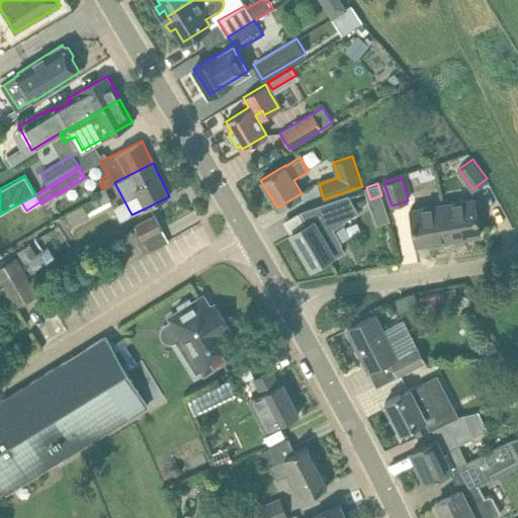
[(100,194),(64,213),(70,225),(112,202),(104,187),(102,188),(98,190),(100,194)]
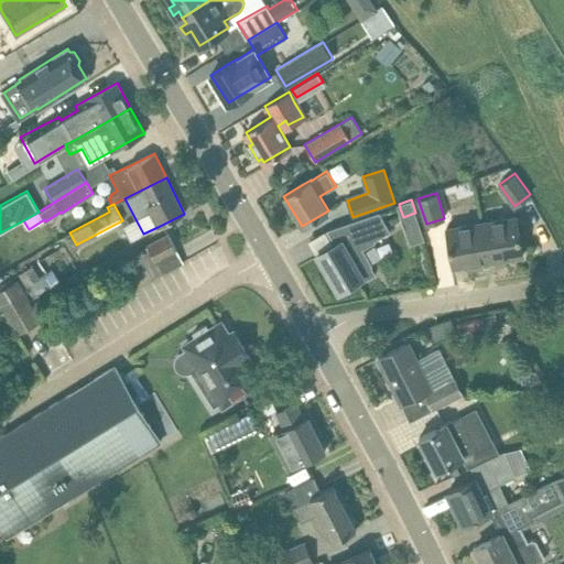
[(390,230),(379,210),(326,229),(335,243),(317,253),(339,290),(357,279),(359,282),(376,273),(360,248),(390,230)]
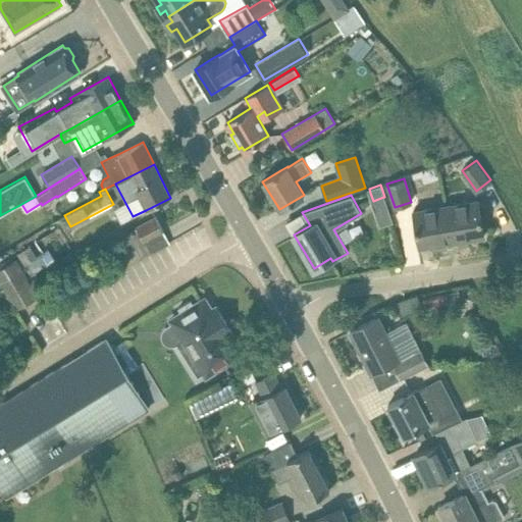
[(452,242),(484,236),(478,200),(446,206),(452,242)]
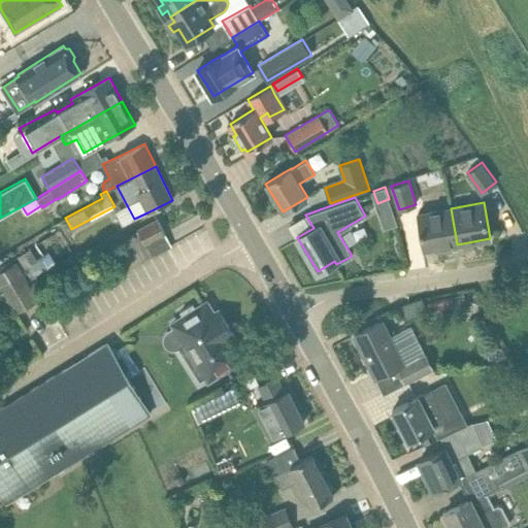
[(457,244),(451,208),(418,213),(424,250),(457,244)]
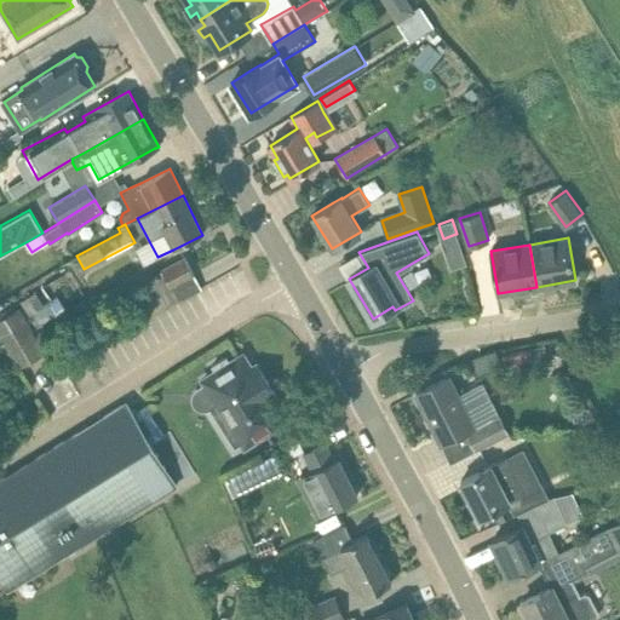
[(142,319),(196,290),(201,287),(185,257),(161,269),(127,291),(142,319)]
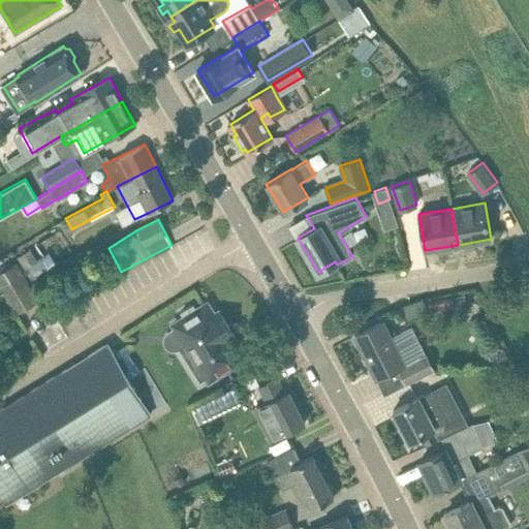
[(30,249),(17,257),(30,281),(57,266),(49,252),(36,259),(30,249)]
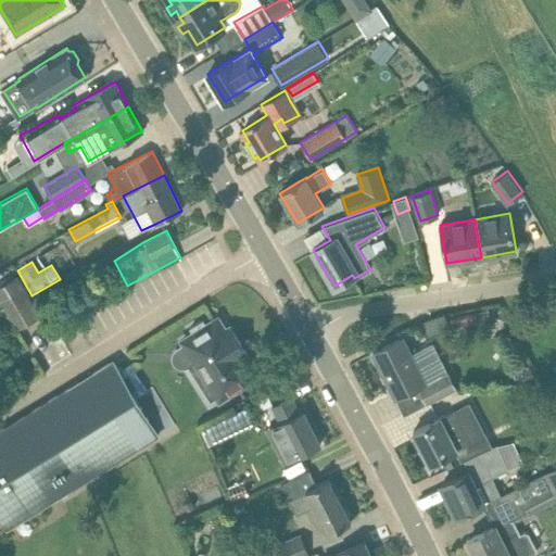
[(0,283),(0,301),(16,328),(39,315),(33,304),(15,276),(0,283)]
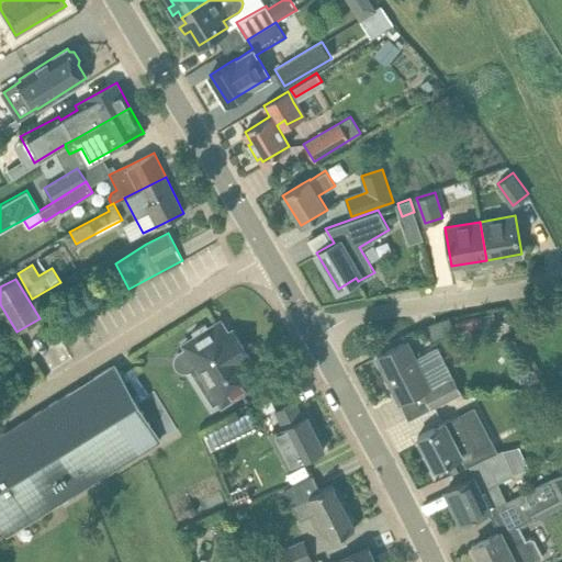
[(473,314),(454,317),(457,328),(475,325),(473,314)]
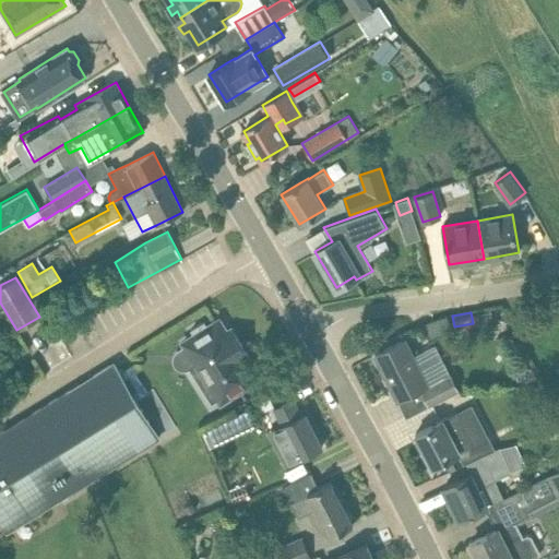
[(447,317),(424,325),(428,339),(451,330),(447,317)]
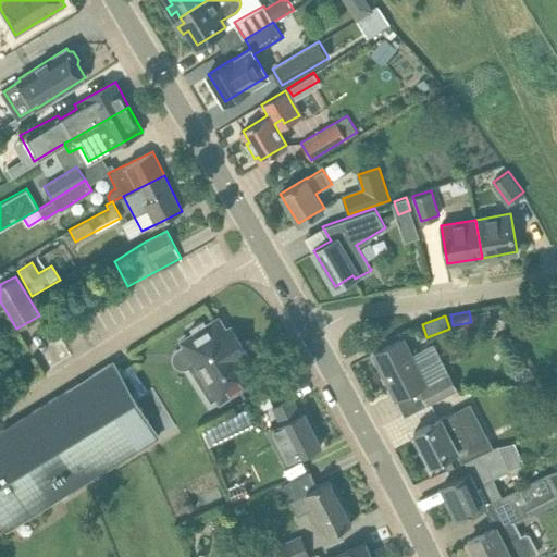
[(207,325),(203,320),(190,329),(194,334),(183,341),(196,361),(188,367),(211,403),(219,397),(220,399),(255,378),(243,358),(248,354),(231,327),(225,331),(218,319),(207,325)]
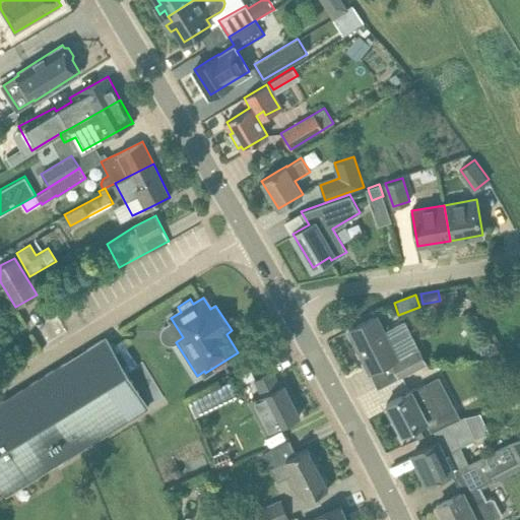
[(385,333),(376,315),(348,329),(370,372),(398,359),(399,361),(398,362),(405,375),(427,364),(418,347),(399,358),(392,343),(391,344),(385,333)]
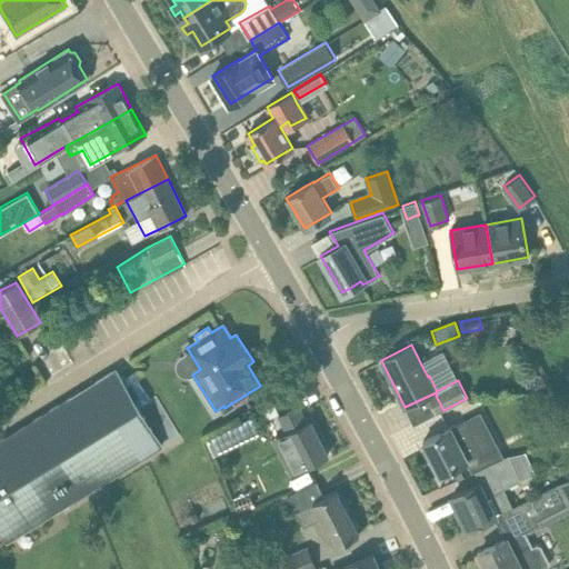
[(286,432),(271,440),(278,453),(288,475),(303,467),(309,465),(328,455),(311,420),(307,422),(299,406),(279,417),(287,432),(286,432)]
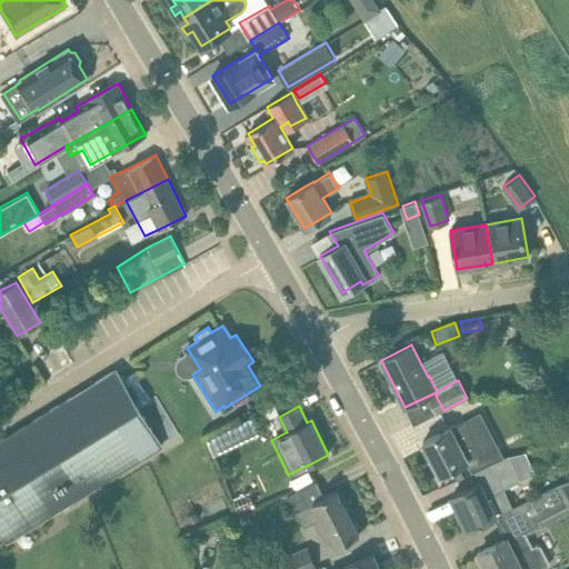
[(70,445),(58,449),(73,489),(76,488),(75,486),(91,479),(96,486),(125,468),(122,465),(121,465),(117,452),(141,442),(148,459),(149,458),(132,417),(131,418),(135,426),(103,438),(101,433),(103,432),(92,415),(62,433),(70,445)]
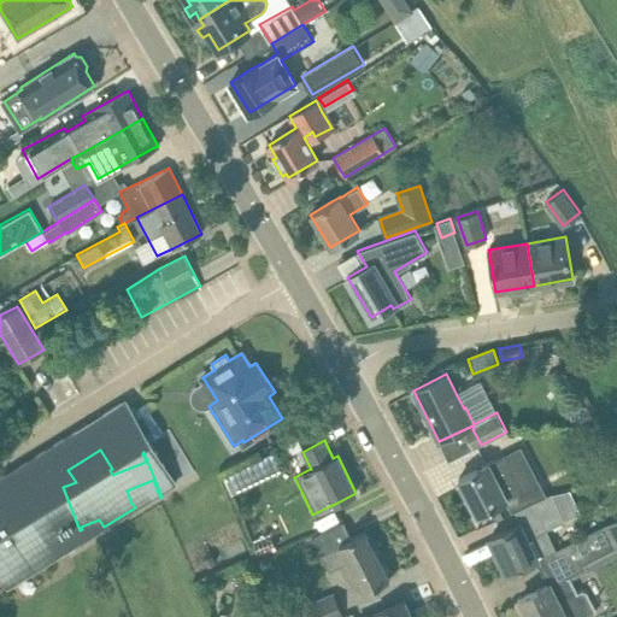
[(480,468),(458,479),(459,480),(460,480),(477,513),(476,513),(477,515),(499,504),(509,498),(516,510),(547,495),(540,482),(524,491),(505,454),(489,462),(480,468)]
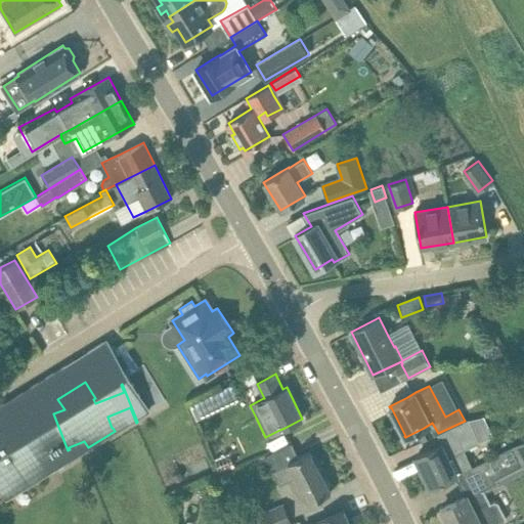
[(225,387),(190,403),(198,419),(232,402),(225,387)]
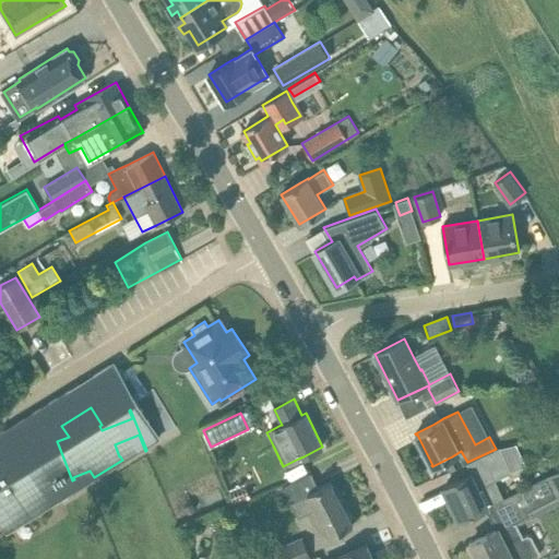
[(473,473),(443,487),(459,519),(486,507),(490,504),(489,503),(502,497),(495,479),(511,472),(509,468),(502,454),(499,447),(496,449),(467,462),(466,463),(467,463),(473,473)]
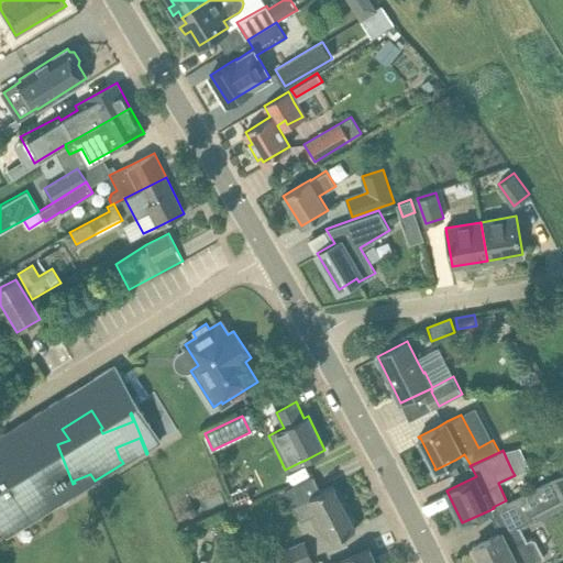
[(31,464),(24,453),(0,467),(0,494),(4,500),(0,503),(0,506),(18,534),(47,516),(55,527),(74,515),(77,519),(78,518),(76,514),(63,493),(68,488),(46,454),(31,464)]
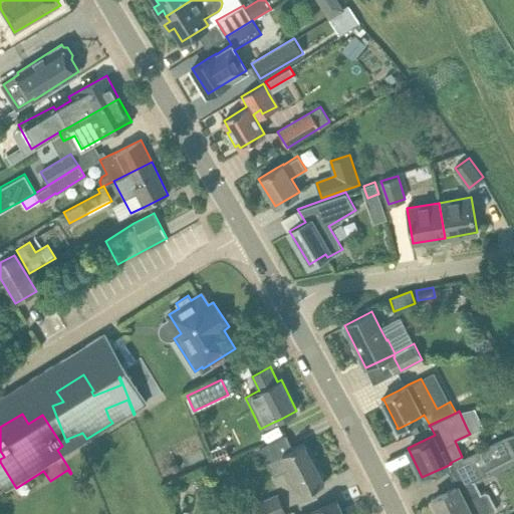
[(457,486),(433,499),(440,513),(489,513),(494,511),(496,508),(488,493),(484,491),(481,493),(480,492),(476,483),(474,479),(487,472),(485,470),(513,455),(513,431),(500,438),(462,457),(450,463),(451,464),(461,484),(457,486)]
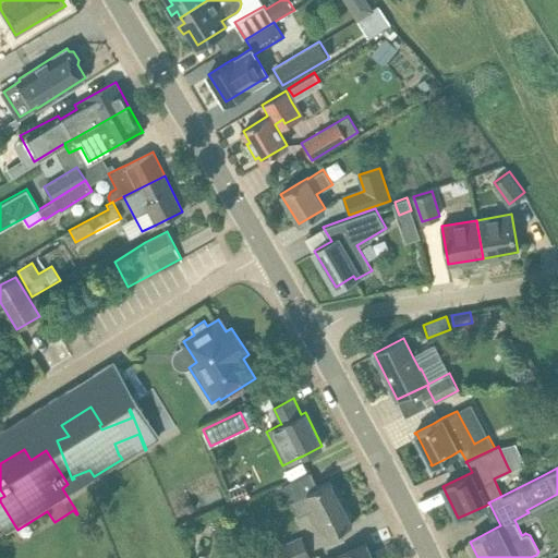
[(282,486),(291,504),(298,516),(317,506),(332,534),(352,523),(329,480),(318,486),(311,472),(282,486)]
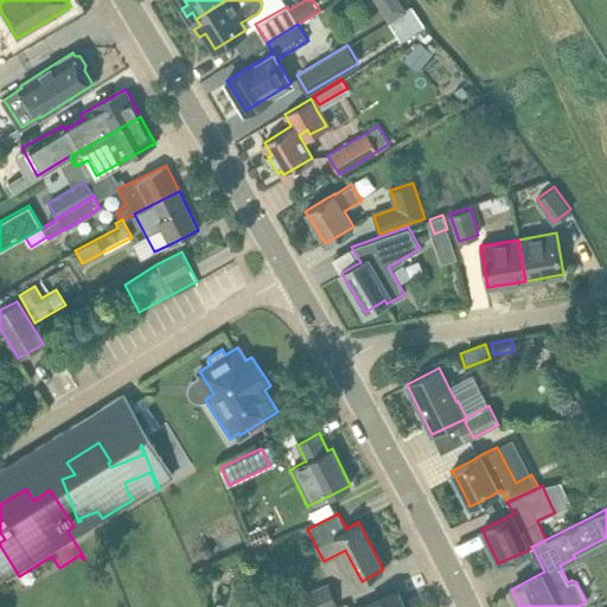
[(331,606),(337,605),(327,582),(266,606),(331,606)]
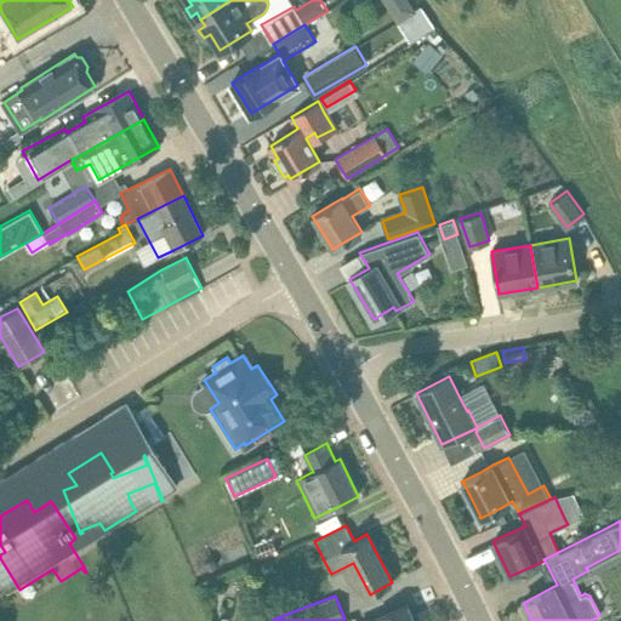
[(414,620),(408,604),(369,620),(414,620)]
